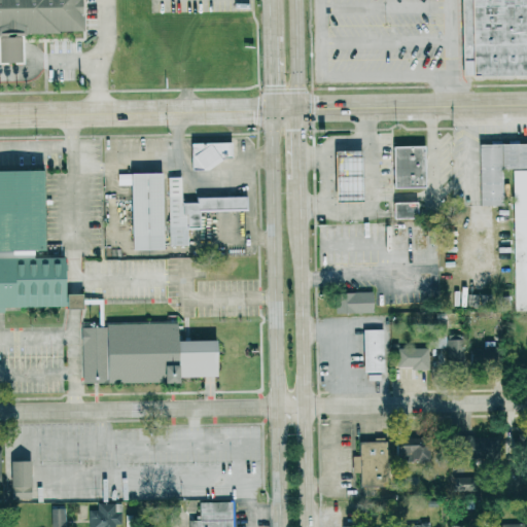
[(0,0),(0,31),(75,30),(74,0),(0,0)]
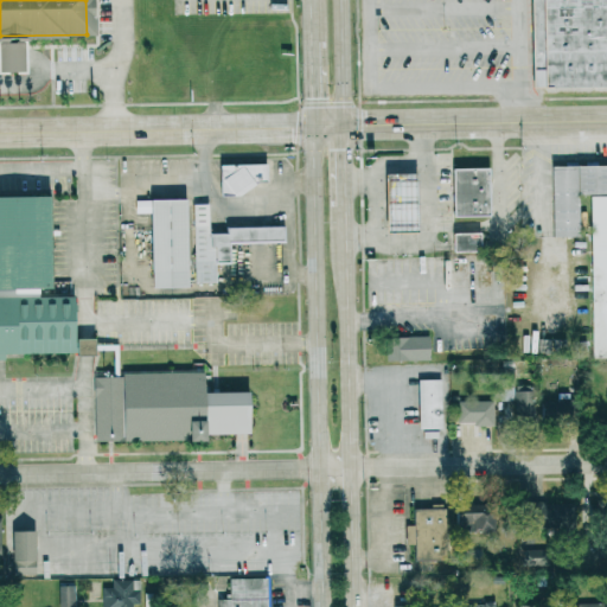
[(606,0),(528,0),(529,88),(606,85),(606,0)]
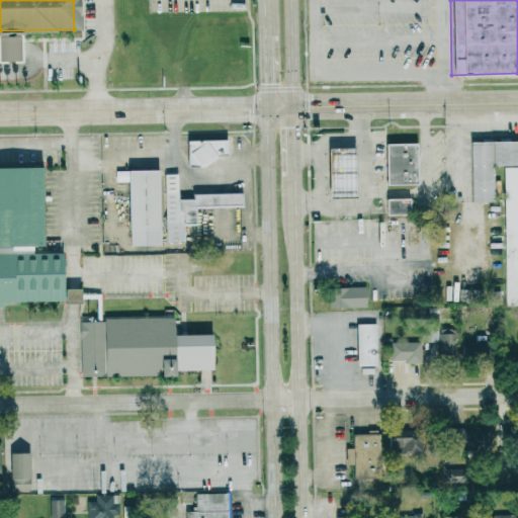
[(227,139),(185,140),(186,165),(217,165),(217,155),(227,155),(227,139)]
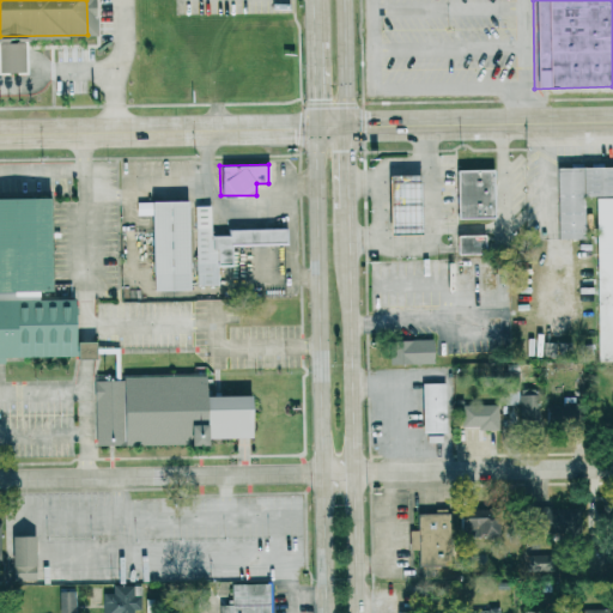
[(557,240),(583,238),(583,196),(612,195),(612,165),(556,168),(557,240)]
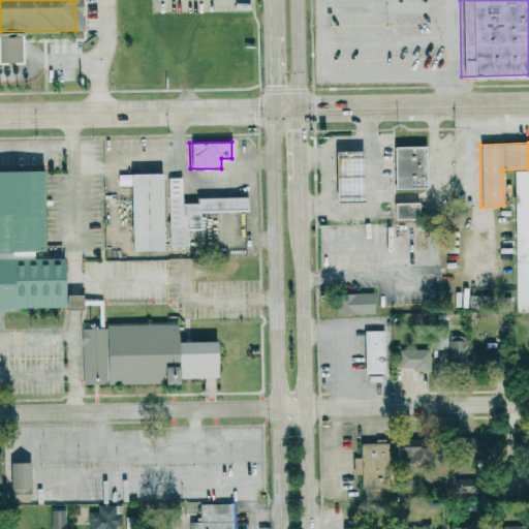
[(393,146),(393,188),(425,188),(424,146),(393,146)]
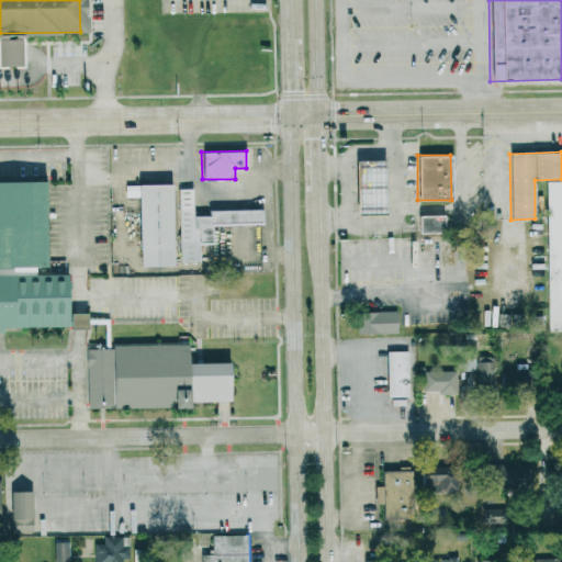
[(384,214),(383,159),(355,160),(356,215),(384,214)]
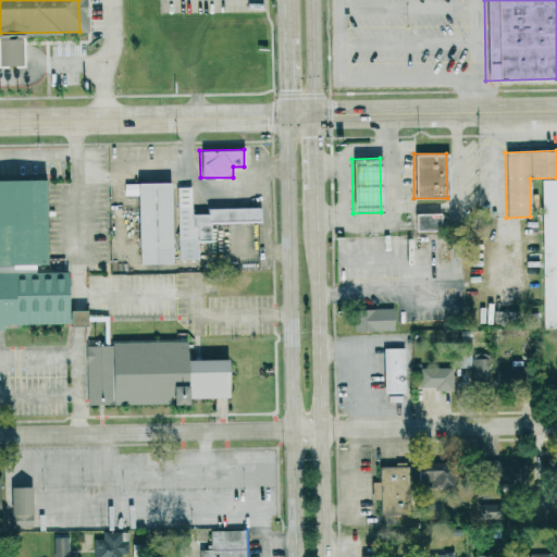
[(543,329),(556,327),(556,178),(542,180),(543,329)]
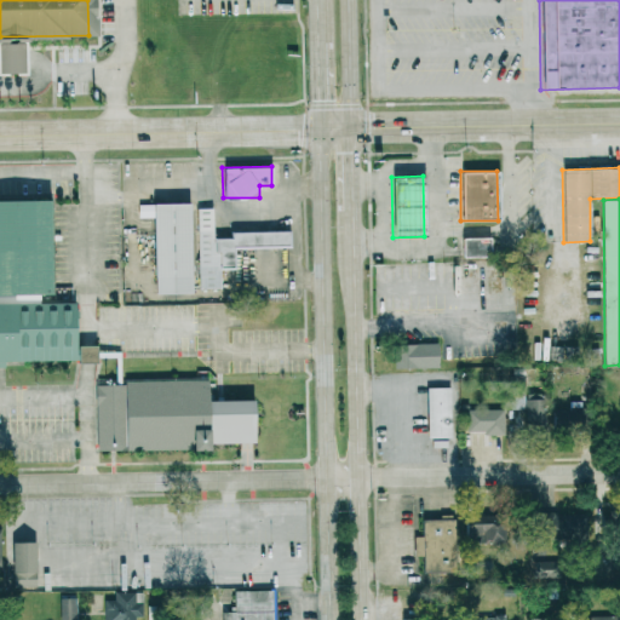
[(0,200),(0,362),(3,362),(3,361),(74,360),(73,302),(38,303),(38,294),(49,294),(46,200),(0,200)]
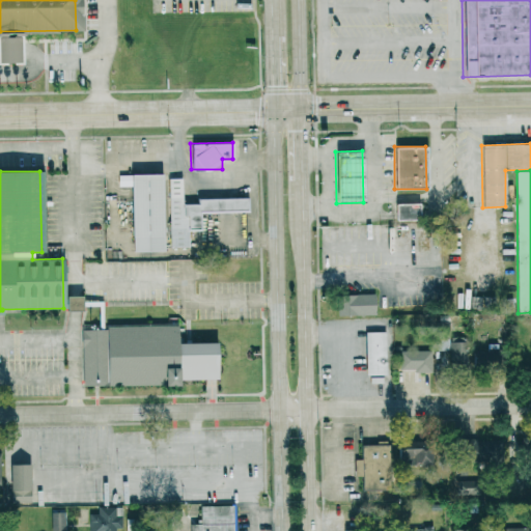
[(162,251),(161,173),(117,174),(117,187),(130,187),(131,252),(162,251)]
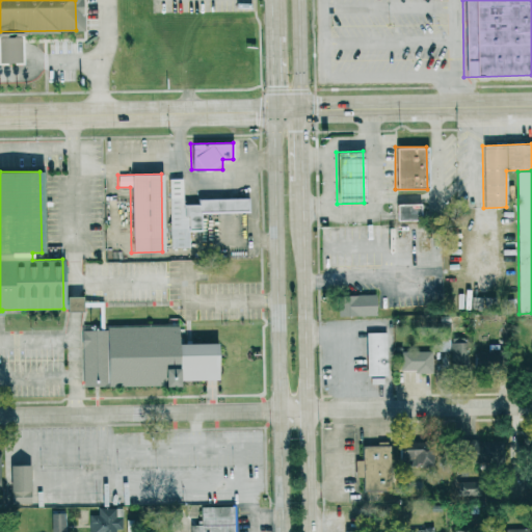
[(169,248),(188,247),(188,231),(200,231),(200,213),(247,212),(246,197),(196,198),(196,204),(183,204),(182,178),(168,179),(169,248)]
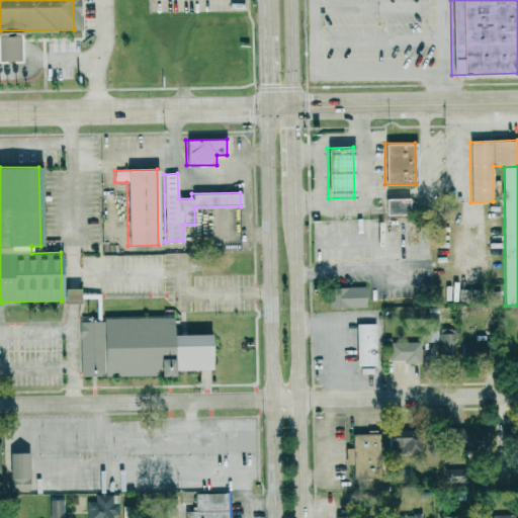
[(408,198),(384,198),(385,214),(409,214),(408,198)]
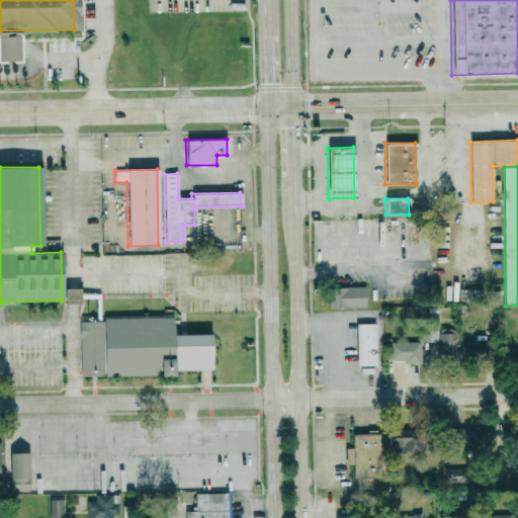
[(328,287),(329,308),(365,307),(364,286),(328,287)]
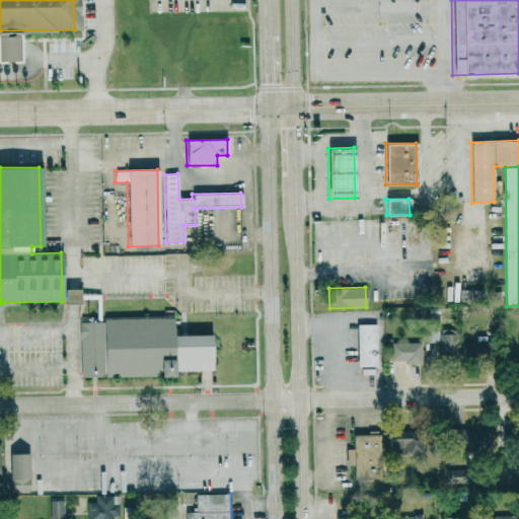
[(78,289),(63,290),(63,303),(78,303),(78,289)]
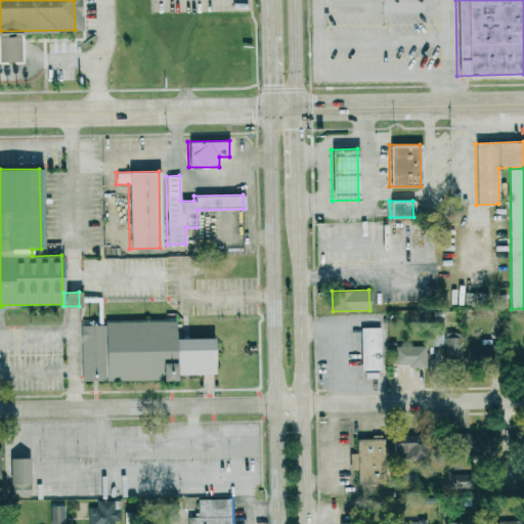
[(460,332),(443,333),(443,317),(432,318),(433,346),(441,345),(441,364),(461,363),(460,332)]
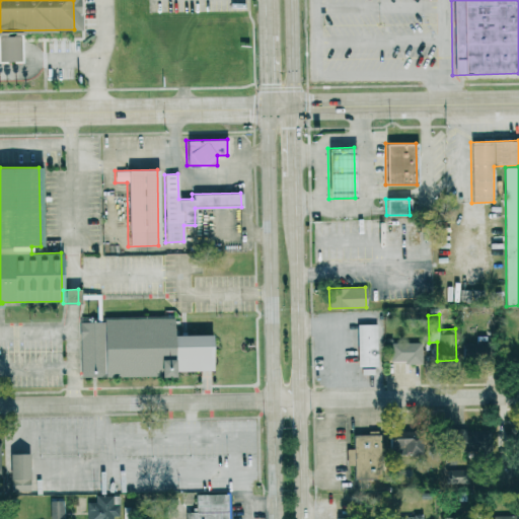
[(211,335),(172,336),(172,318),(78,320),(79,378),(171,376),(171,371),(212,370),(211,335)]
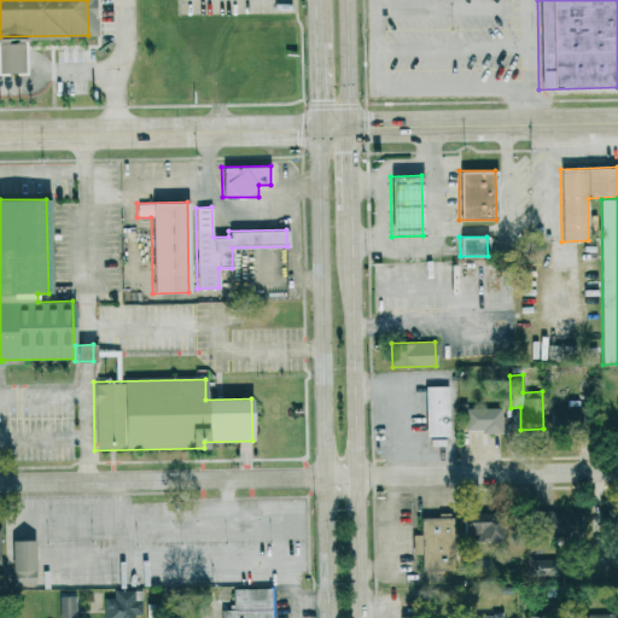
[(425,386),(425,437),(449,436),(448,386),(425,386)]
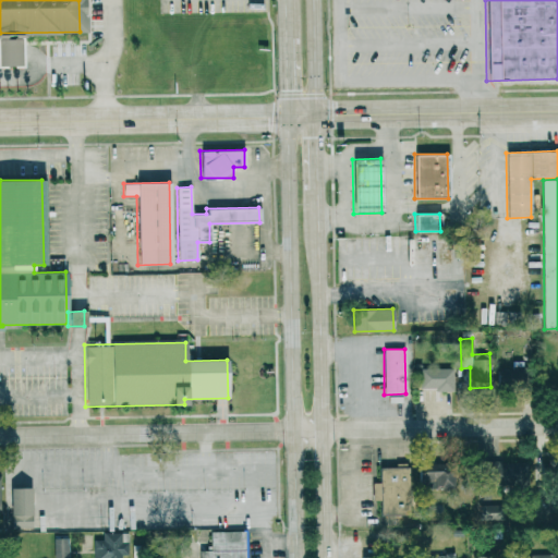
[(506,367),(505,384),(523,385),(524,368),(506,367)]
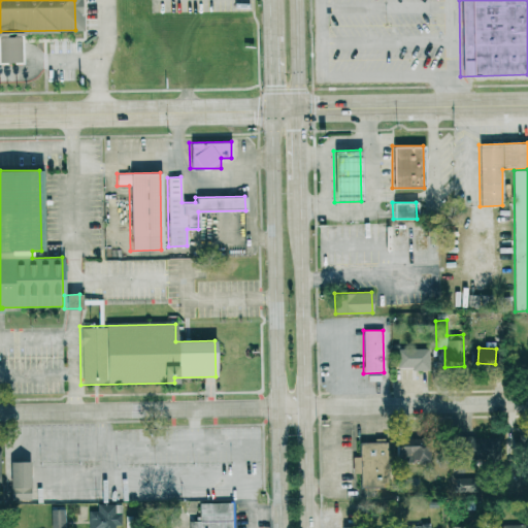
[(397,349),(398,369),(429,368),(428,349),(397,349)]
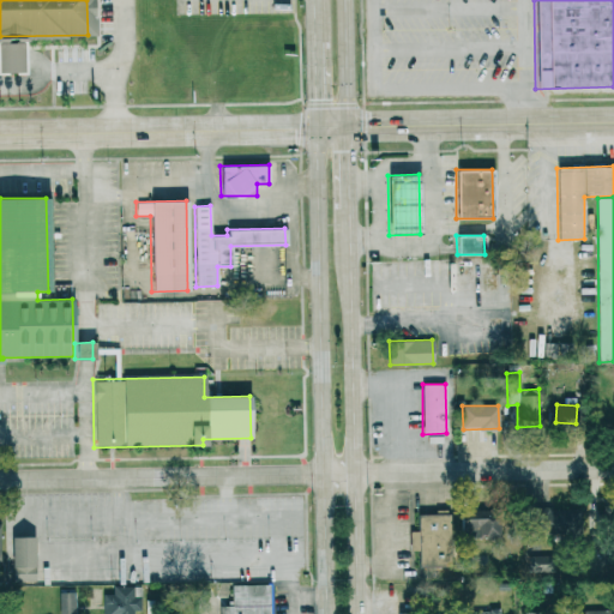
[(499,537),(498,509),(459,511),(461,539),(499,537)]
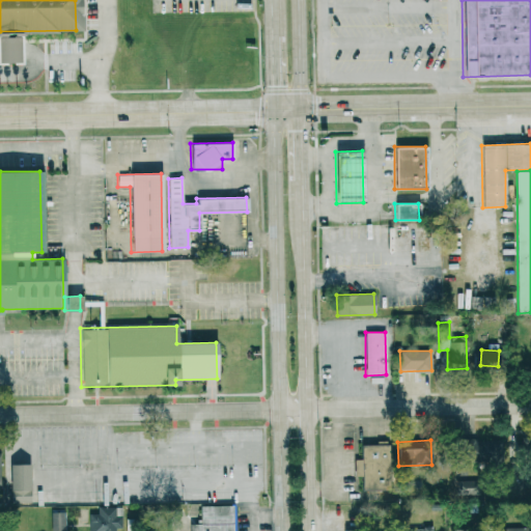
[(502,441),(460,440),(460,467),(502,468),(502,441)]
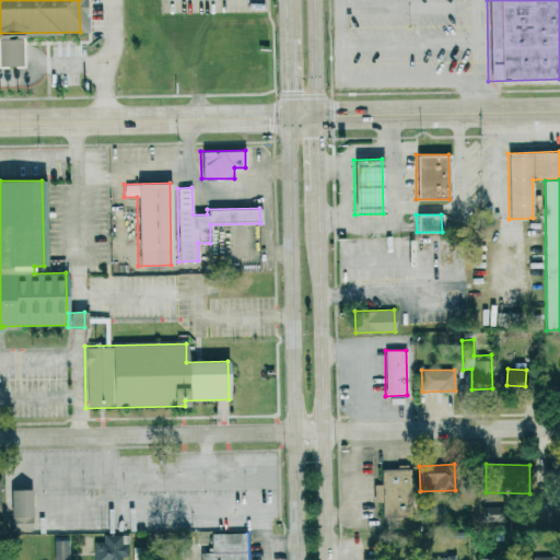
[(381,467),(381,485),(374,485),(374,502),(382,502),(382,516),(401,516),(401,508),(410,508),(410,467),(381,467)]
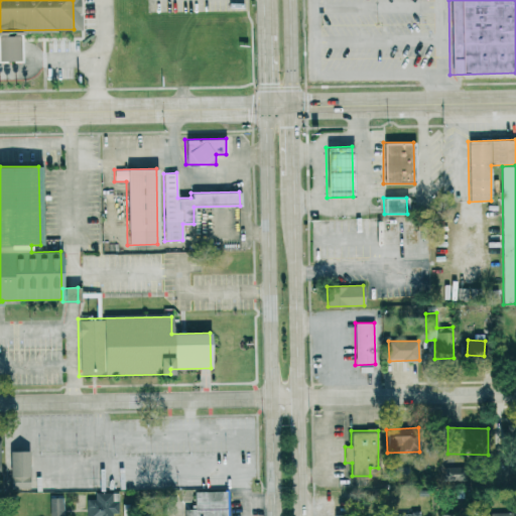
[(28,450),(8,452),(9,488),(29,488),(28,450)]
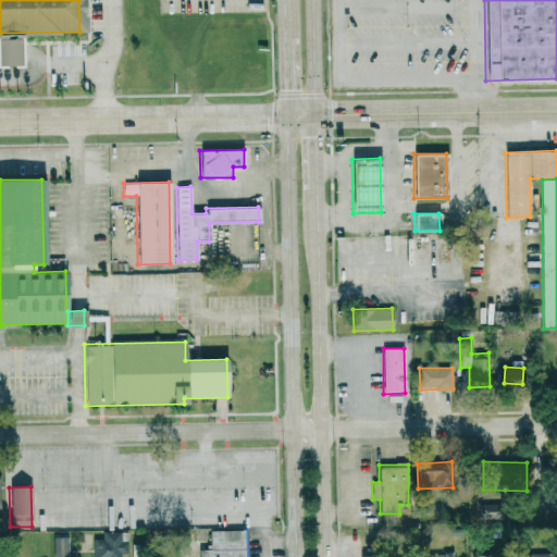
[(209,531),(210,549),(198,549),(198,556),(245,556),(245,530),(209,531)]
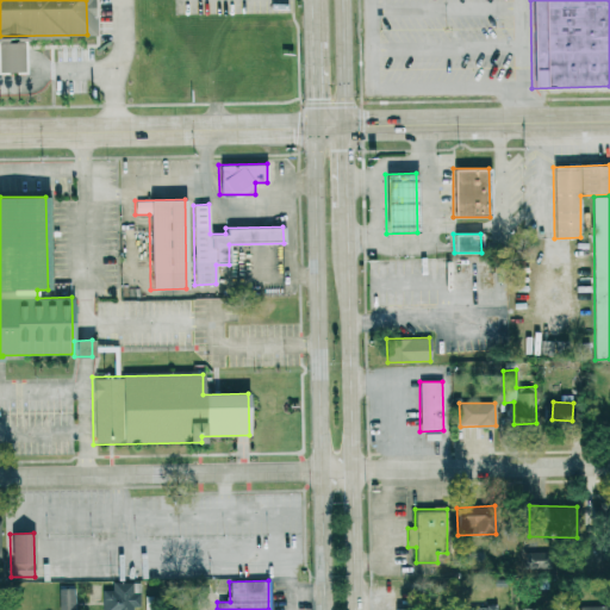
[(131,609),(132,607),(139,607),(139,586),(112,585),(112,590),(103,590),(101,609),(131,609)]
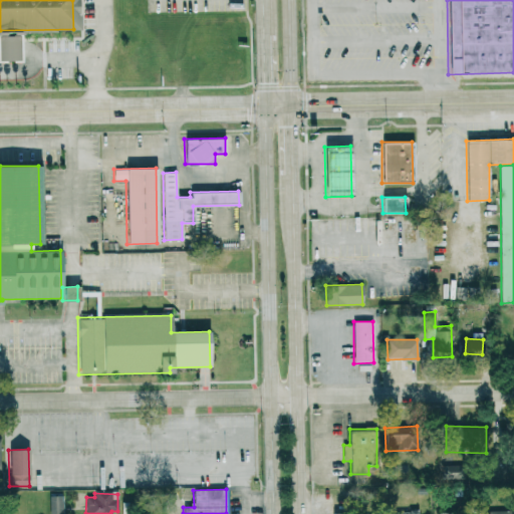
[(48,513),(62,513),(62,496),(48,496),(48,513)]
